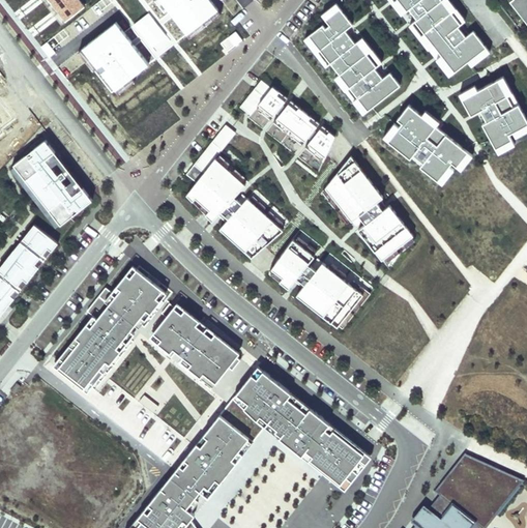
[(385,0),(451,87),(458,85),(459,86),(455,74),(466,65),(471,80),(464,84),(480,80),(476,64),(490,54),(473,32),(462,35),(459,27),(465,23),(447,0),(385,0)]
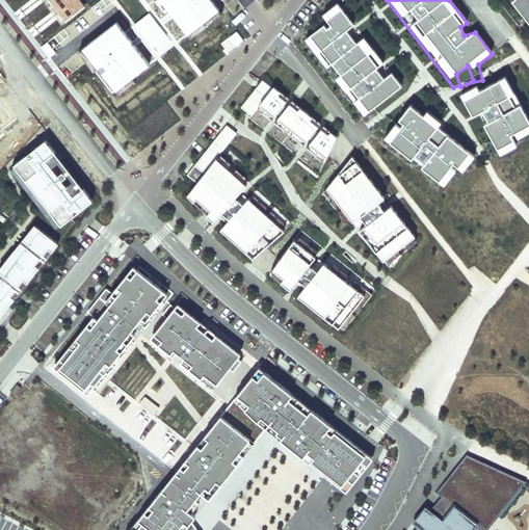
[(506,0),(528,30),(528,3),(526,0),(506,0)]
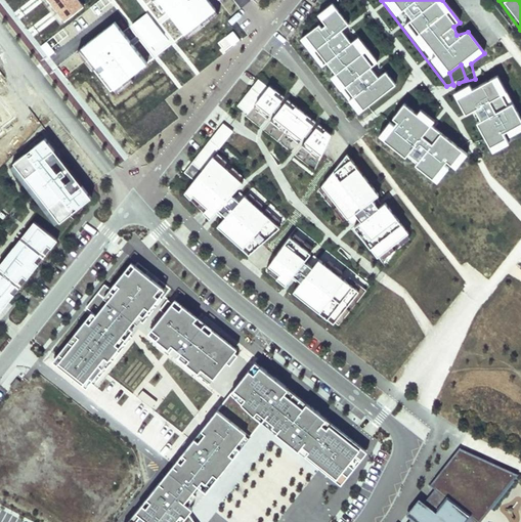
[(301,37),(358,113),(395,85),(385,72),(377,78),(370,69),(378,62),(358,37),(351,43),(342,31),(349,27),(332,4),(315,16),(320,23),(301,37)]
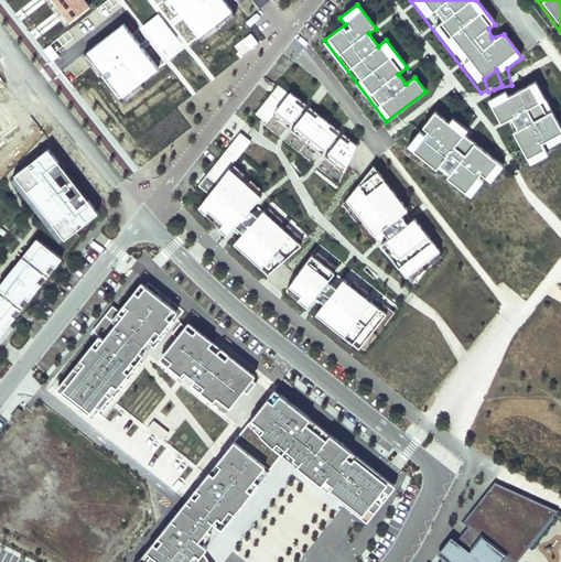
[(407,83),(413,77),(406,68),(399,74),(407,83)]
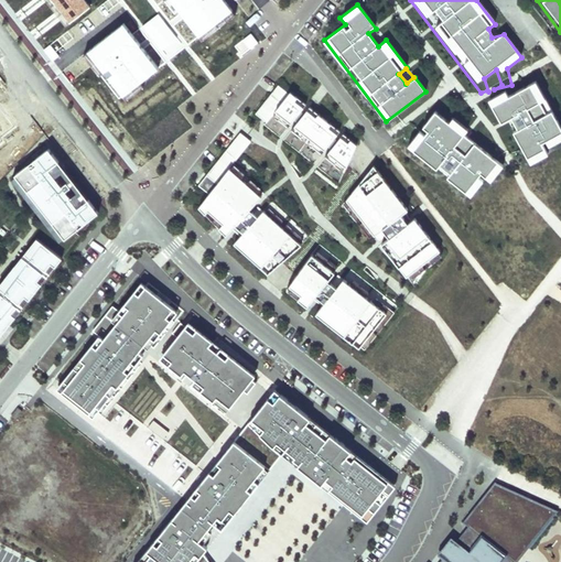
[(546,150),(560,141),(560,129),(537,82),(508,96),(506,92),(488,100),(500,123),(507,120),(530,165),(548,155),(546,150)]
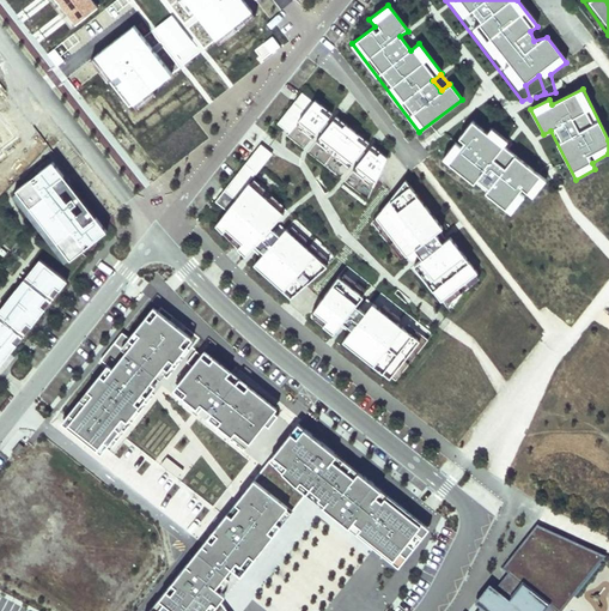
[(305,100),(293,91),(272,120),(282,128),(287,121),(310,137),(315,129),(324,137),(318,145),(346,165),(353,155),(360,159),(351,173),(367,185),(388,157),(306,98),(305,100)]
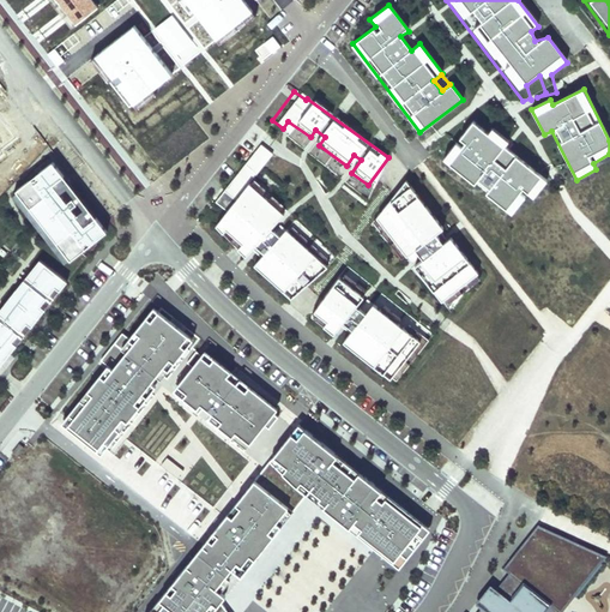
[(464,145),(448,167),(527,225),(532,219),(524,213),(548,180),(505,149),(509,142),(491,129),(488,135),(472,124),(459,142),(464,145)]
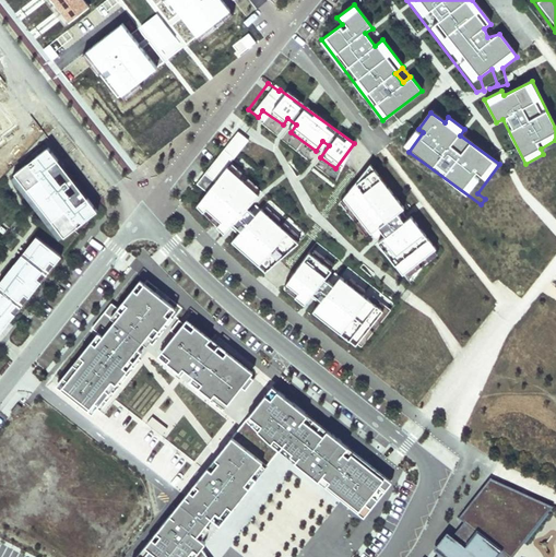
[(222,163),(229,152),(219,145),(192,179),(203,189),(192,204),(222,228),(228,221),(237,227),(229,236),(262,267),(295,235),(263,199),(257,206),(251,202),(248,205),(244,202),(253,188),(222,163)]
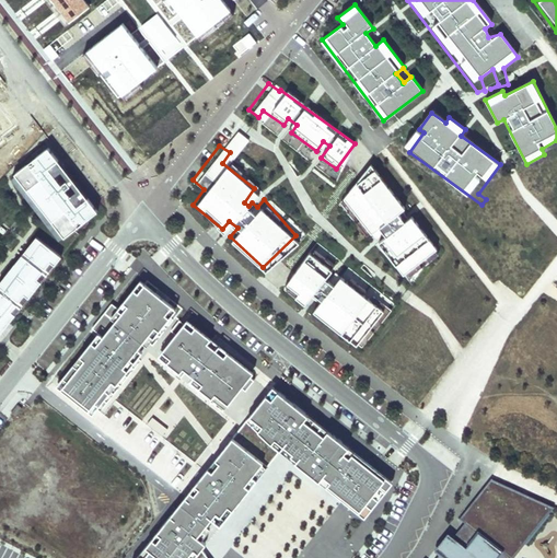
[(92,211),(43,148),(13,172),(60,235),(92,211)]
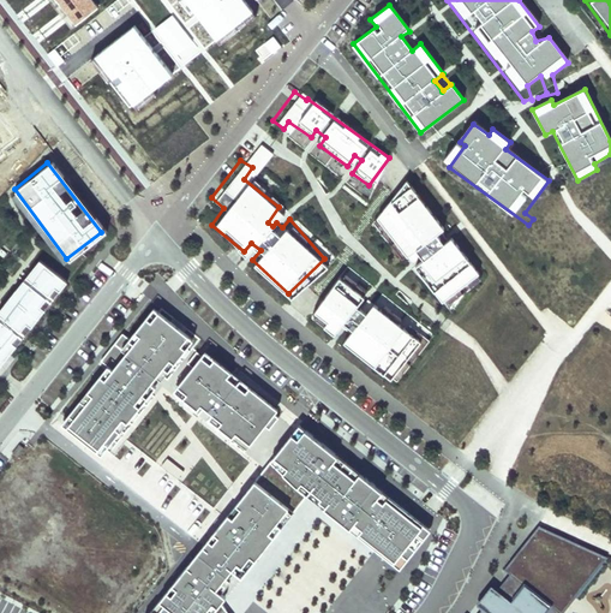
[(435,218),(400,176),(371,213),(407,256),(415,251),(418,255),(409,262),(437,296),(474,267),(442,228),(433,234),(425,225),(435,218)]
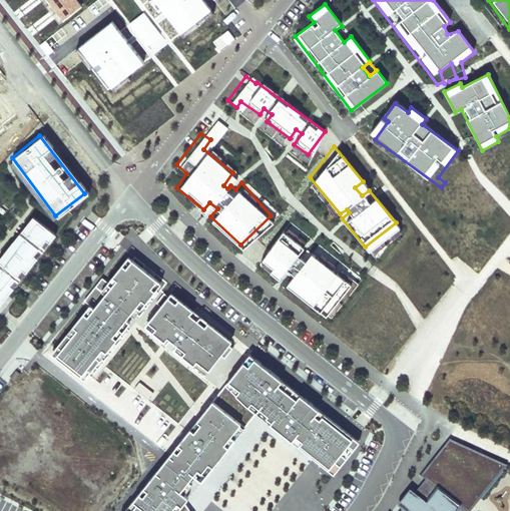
[(50,235),(26,217),(0,252),(0,301),(9,288),(5,286),(17,270),(22,273),(33,259),(30,256),(41,239),(45,241),(50,235)]
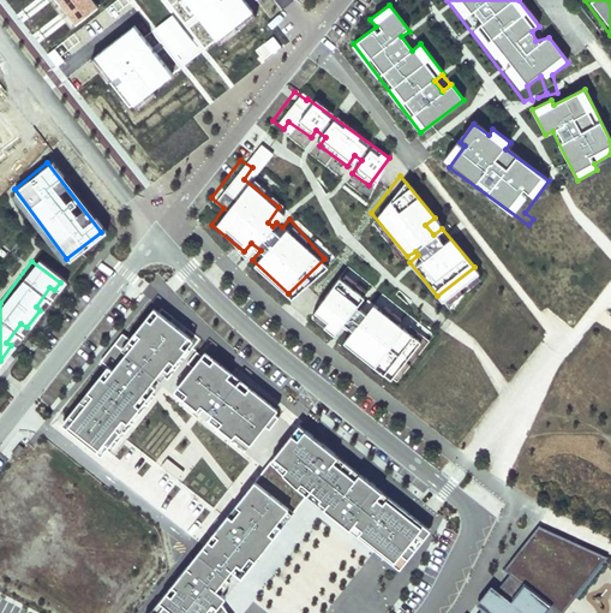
[(355,299),(359,293),(335,274),(309,311),(322,321),(318,326),(329,333),(335,325),(345,332),(337,341),(387,378),(417,339),(367,299),(366,301),(361,297),(358,301),(355,299)]
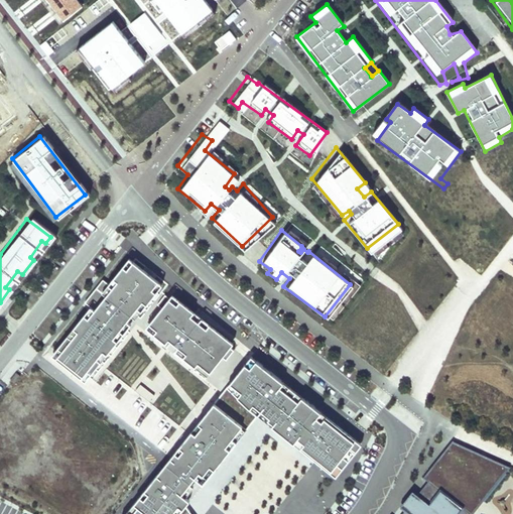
[(135,322),(162,285),(128,259),(107,286),(101,281),(84,304),(89,309),(51,358),(85,384),(130,326),(127,324),(131,318),(135,322)]
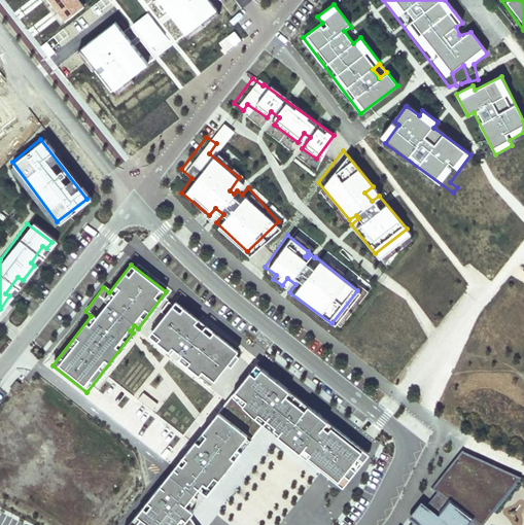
[(170,308),(167,305),(160,313),(167,319),(148,342),(165,354),(163,355),(167,358),(174,350),(181,355),(175,362),(209,388),(226,366),(230,370),(238,359),(235,357),(238,352),(174,303),(170,308)]
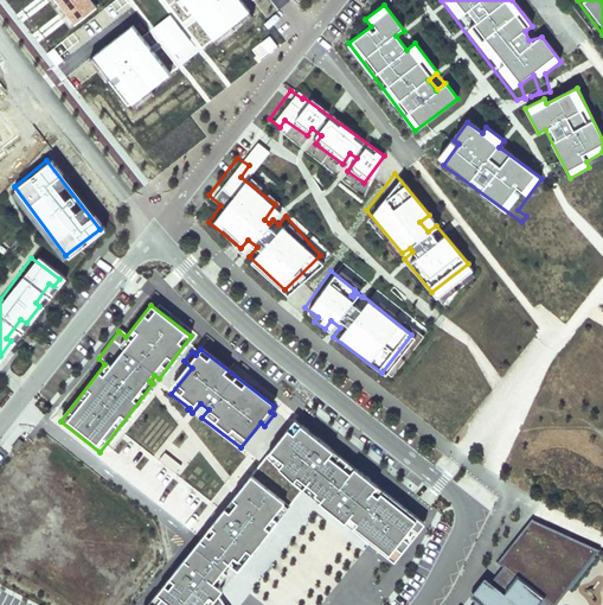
[(263,462),(397,561),(425,523),(293,424),(263,462)]
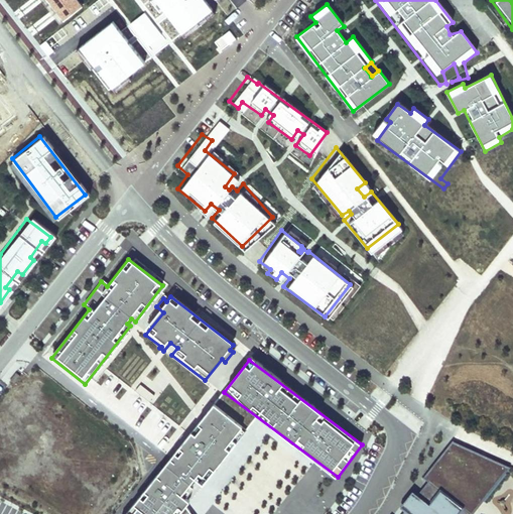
[(211,403),(125,513),(188,513),(185,509),(190,502),(180,496),(196,481),(203,487),(231,452),(237,443),(233,440),(236,436),(240,439),(245,432),(242,429),(243,428),(211,403)]
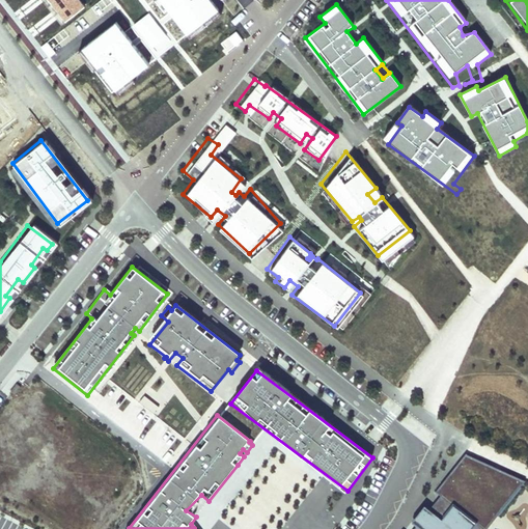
[(485,528),(523,483),(464,455),(436,495),(440,497),(414,528),(485,528)]
